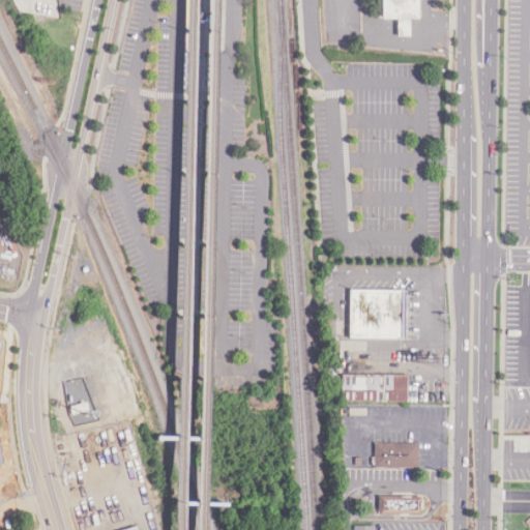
[(383,0),(419,0),(420,19),(408,18),(408,36),(396,36),(395,18),(383,19),(383,0)]
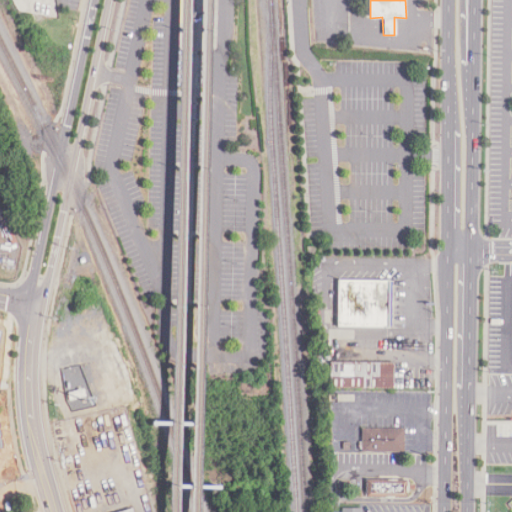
[(336,280),(336,327),(387,327),(388,280),(336,280)]
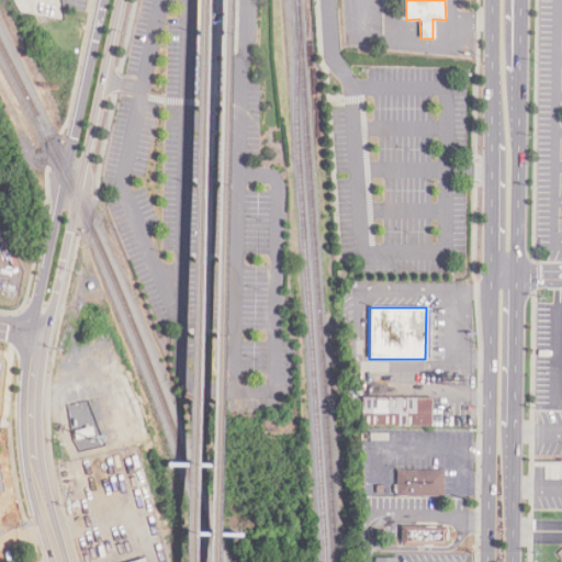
[(361,426),(431,426),(431,396),(361,396),(361,426)]
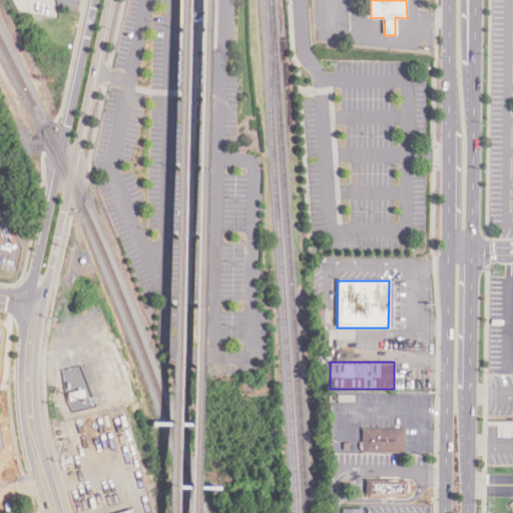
[(404,452),(404,429),(362,429),(362,452),(404,452)]
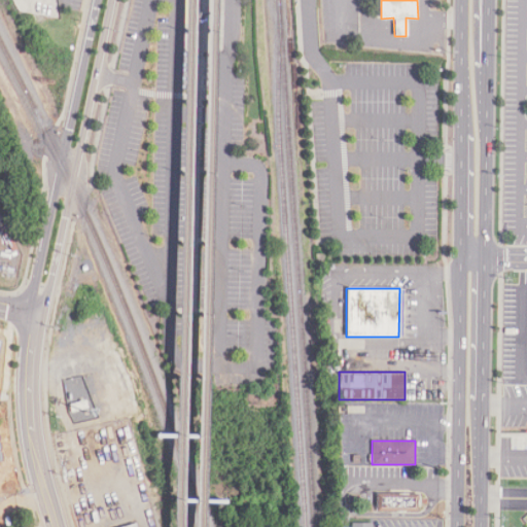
[(376,511),(415,511),(415,494),(376,494),(376,511)]
